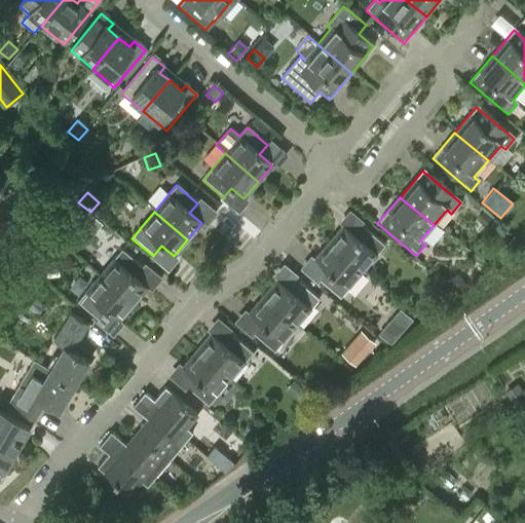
[(483,227),(490,220),(482,213),(476,221),(483,227)]
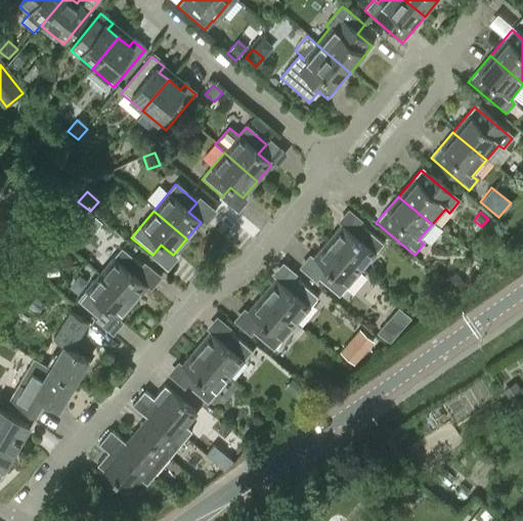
[(50,217),(42,226),(51,233),(59,224),(50,217)]
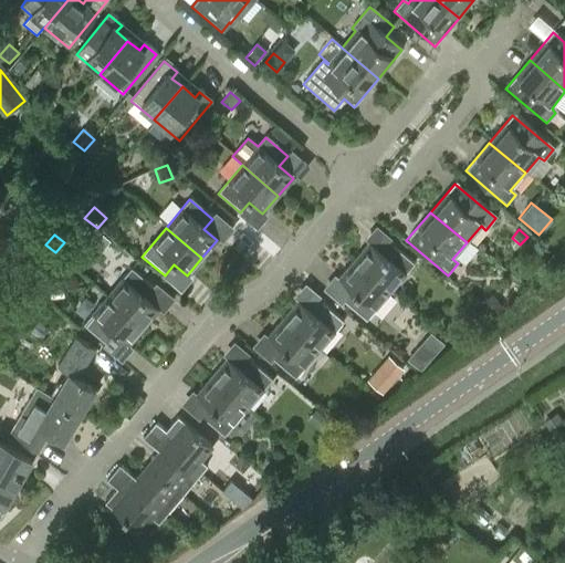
[(353,263),(389,294),(412,267),(389,247),(382,257),(367,246),(353,263)]
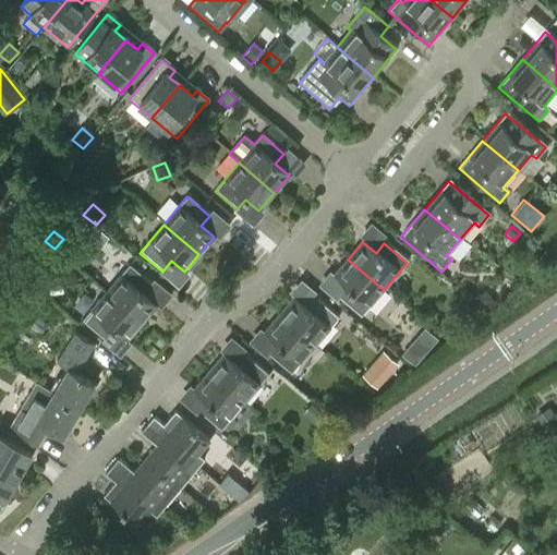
[(384,290),(348,260),(331,277),(346,289),(337,299),(360,318),(384,290)]
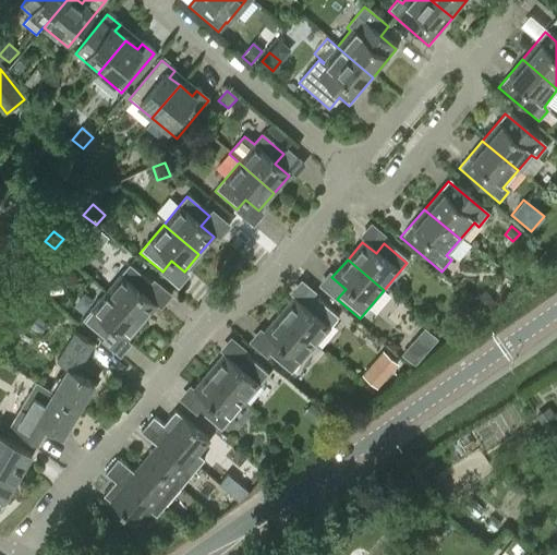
[(129,267),(105,294),(141,324),(155,306),(142,296),(150,286),(129,267)]
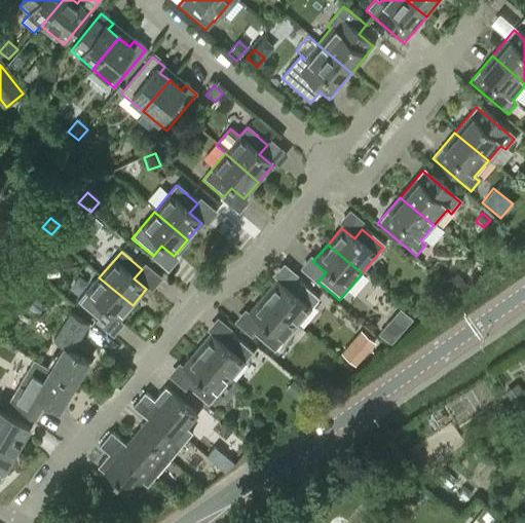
[(44,266),(46,279),(59,277),(58,265),(44,266)]
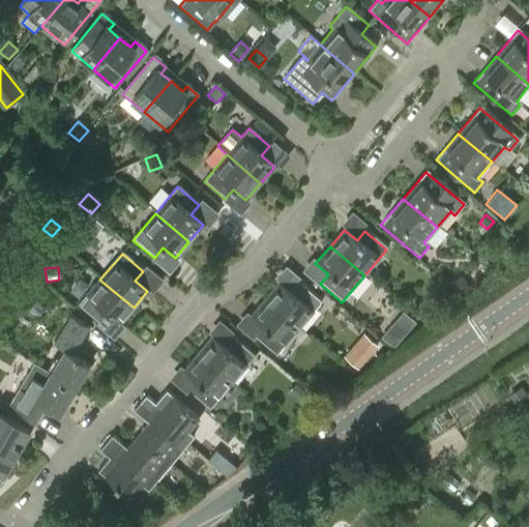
[(471,291),(461,279),(450,287),(461,299),(471,291)]
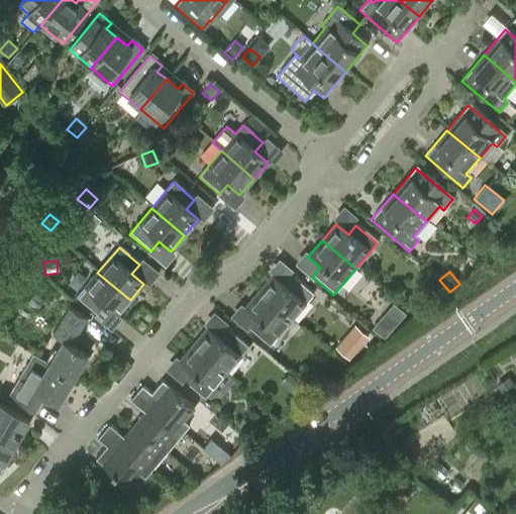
[(116,317),(130,300),(97,273),(76,299),(96,315),(103,307),(116,317)]
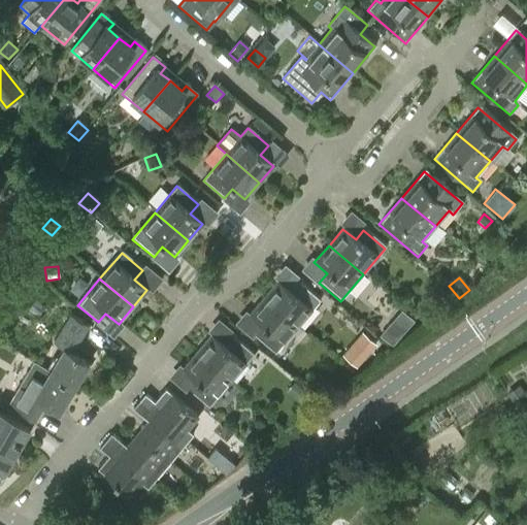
[(262,300),(296,328),(319,302),(298,285),(290,294),(276,283),(262,300)]
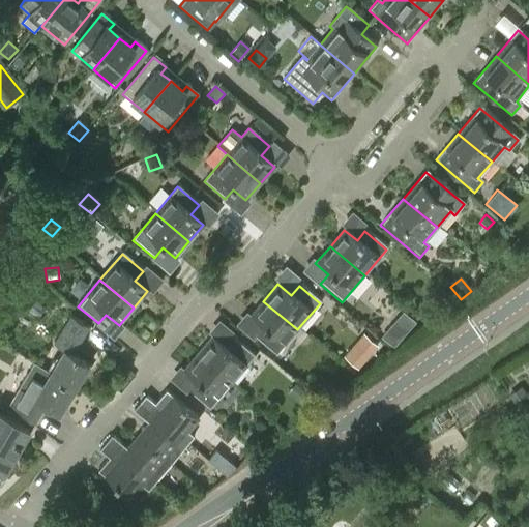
[(448,298),(440,291),(433,300),(441,308),(448,298)]
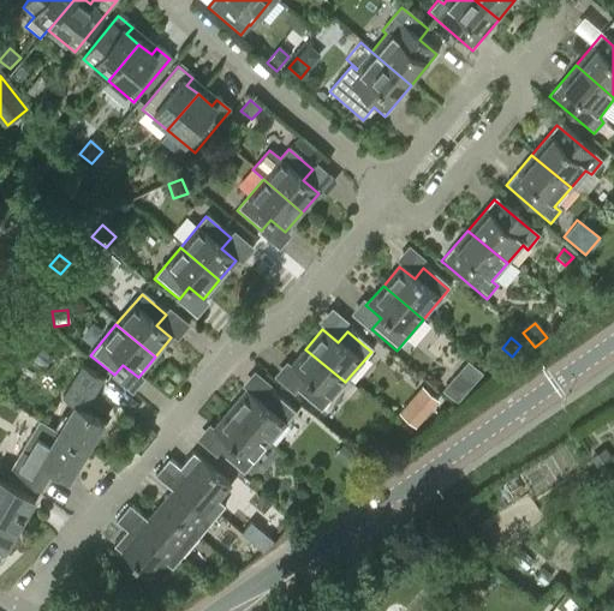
[(345,382),(305,349),(290,369),(304,381),(294,393),(319,413),(345,382)]
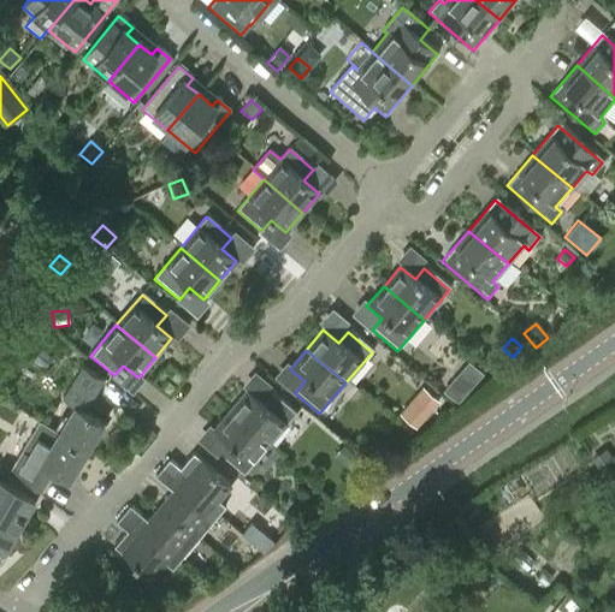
[(55,432),(54,434),(84,452),(100,425),(81,414),(99,381),(76,368),(57,400),(70,408),(55,432)]
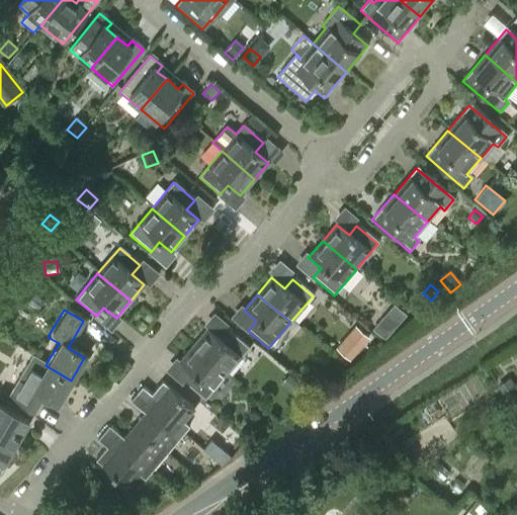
[(372,330),(383,340),(393,328),(381,319),(372,330)]
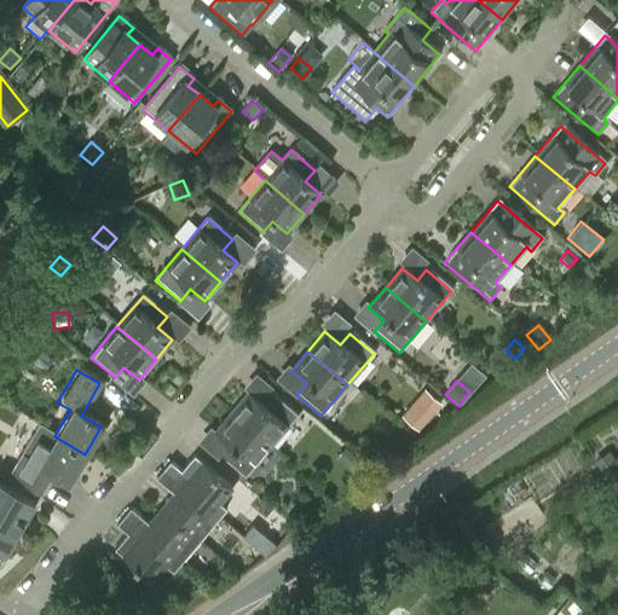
[(229,415),(270,448),(295,417),(271,396),(261,407),(247,394),(229,415)]
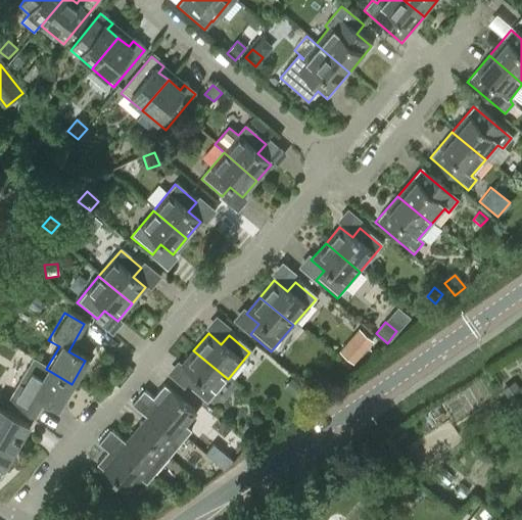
[(228,379),(193,350),(180,367),(192,377),(184,387),(205,406),(228,379)]
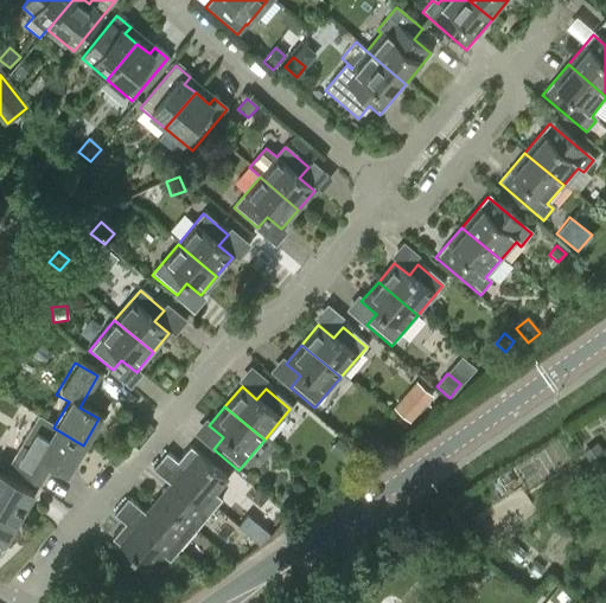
[(38,416),(8,464),(16,468),(12,474),(33,489),(48,463),(67,475),(83,446),(53,428),(55,425),(38,416)]
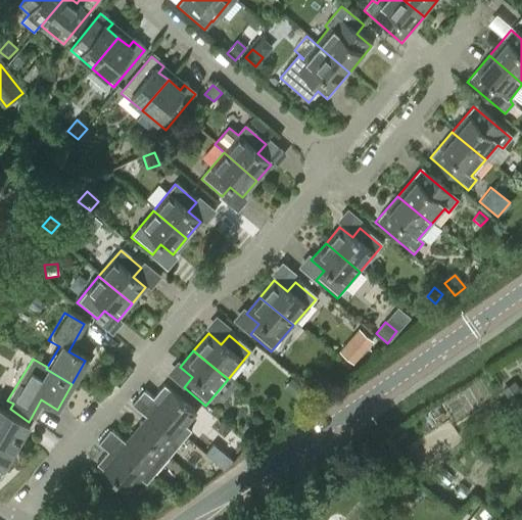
[(317,389),(324,381),(317,374),(309,383),(317,389)]
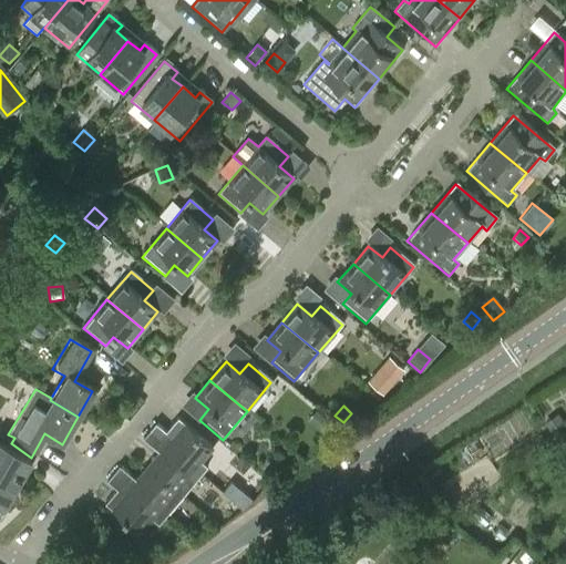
[(557,416),(545,423),(551,431),(563,423),(557,416)]
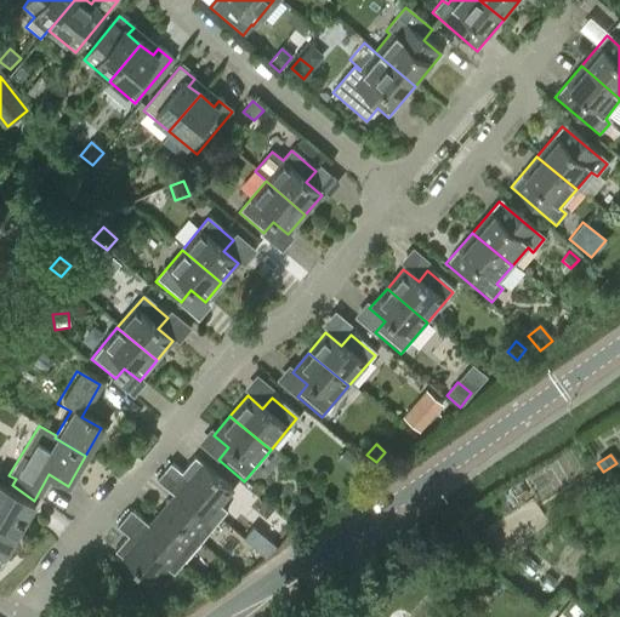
[(365,468),(354,460),(346,469),(357,479),(365,468)]
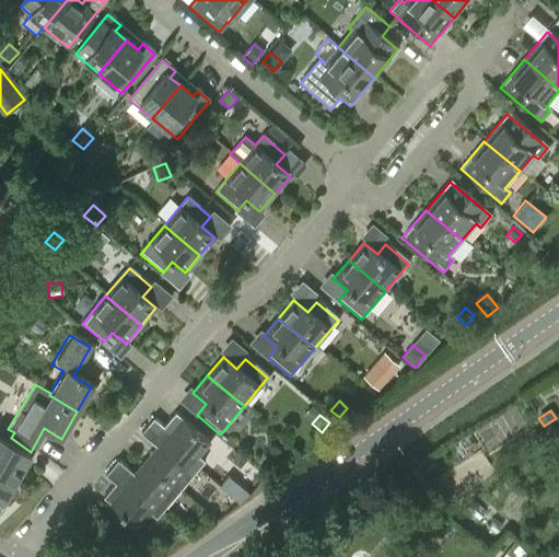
[(174,416),(162,429),(183,447),(171,460),(193,477),(204,464),(196,457),(208,444),(174,416)]
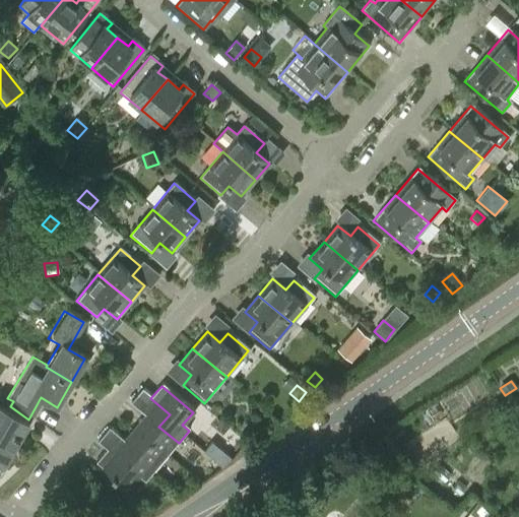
[(142,391),(136,397),(145,404),(150,398),(142,391)]
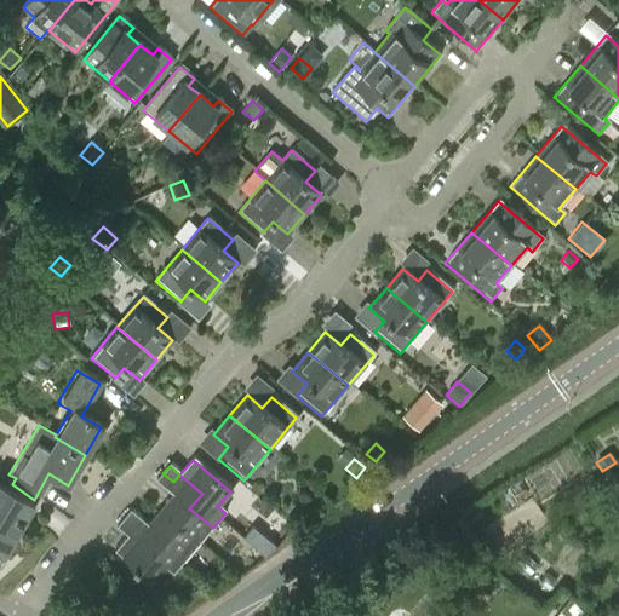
[(199,545),(213,528),(189,508),(202,494),(179,475),(173,482),(162,473),(155,483),(172,498),(160,512),(199,545)]
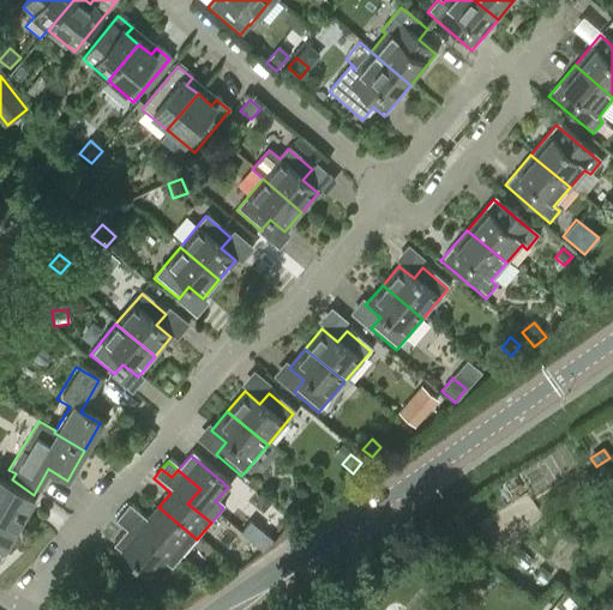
[(0,524),(11,531),(30,500),(0,482),(0,524)]
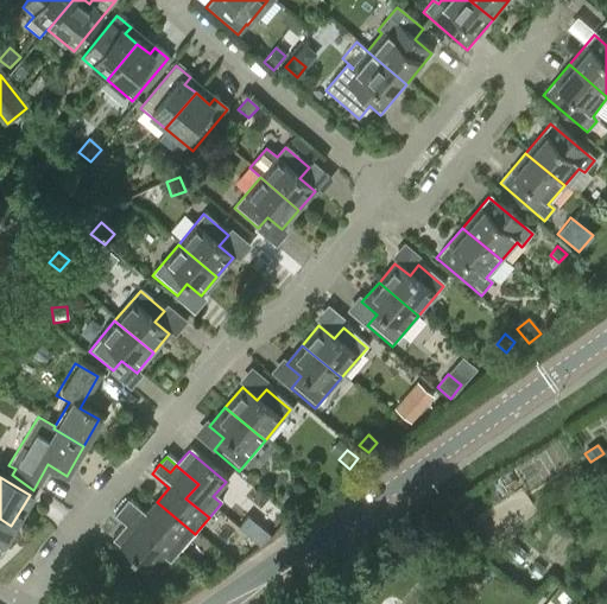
[(260,517),(267,508),(255,498),(247,507),(260,517)]
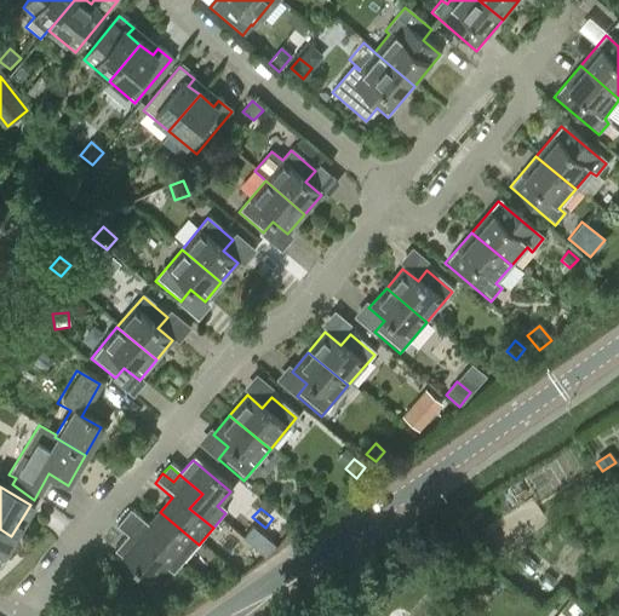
[(187,559),(199,545),(160,512),(147,527),(130,512),(122,520),(133,529),(126,537),(148,556),(162,540),(187,559)]
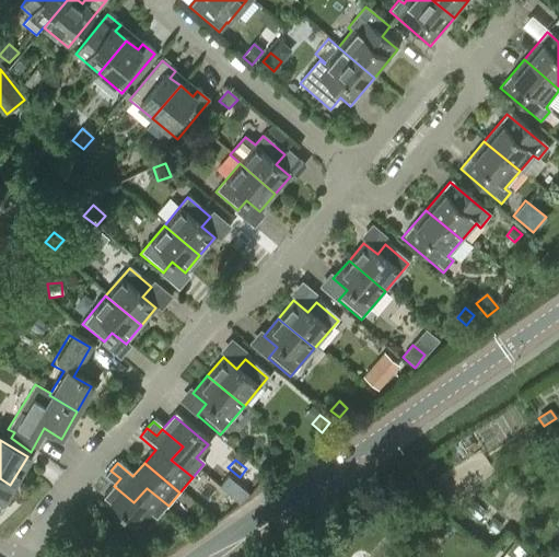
[(120,478),(111,471),(104,478),(114,486),(120,478)]
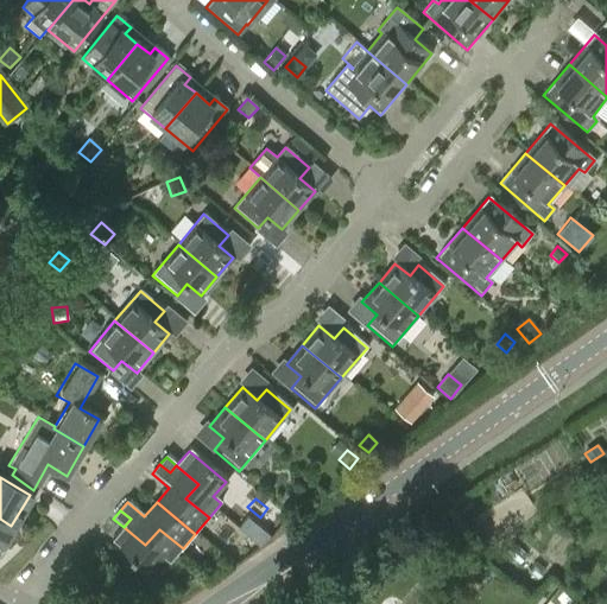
[(0,545),(11,526),(0,519),(0,545)]
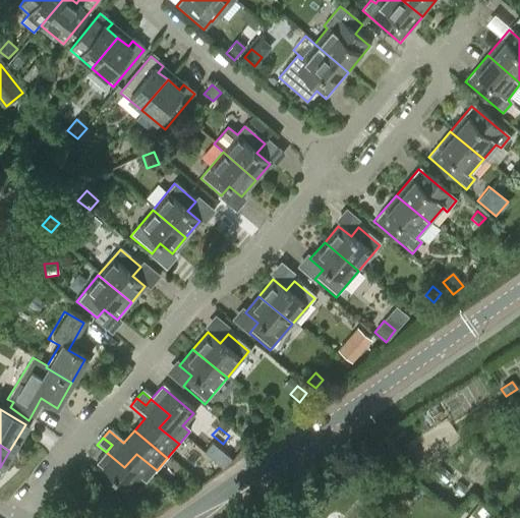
[(124,467),(106,452),(95,465),(126,493),(137,479),(145,484),(157,470),(136,454),(124,467)]
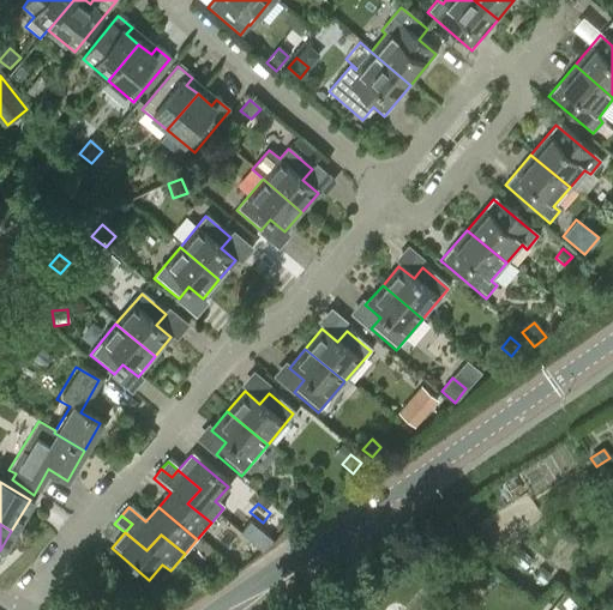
[(150,586),(139,577),(130,587),(140,597),(150,586)]
